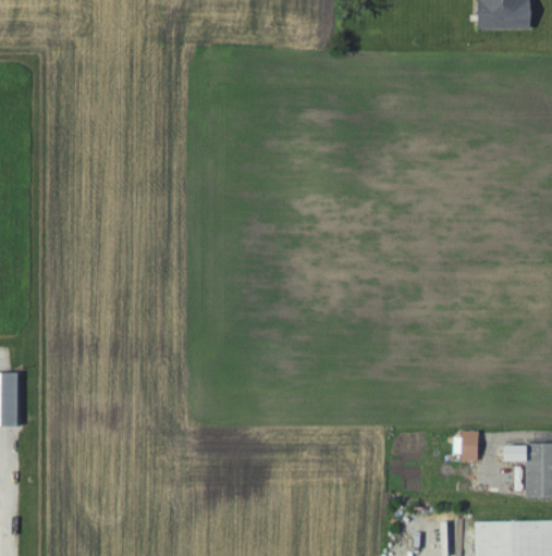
[(474,0),(475,29),(530,29),(530,0),(474,0)]
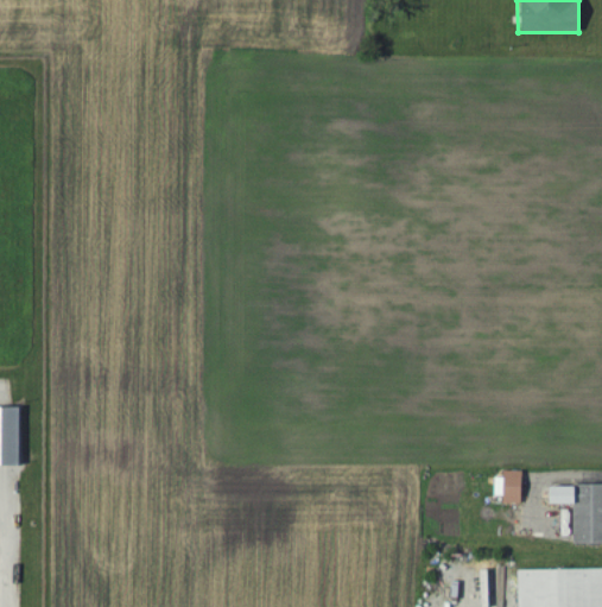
[(18,408),(0,408),(0,466),(18,466),(18,408)]
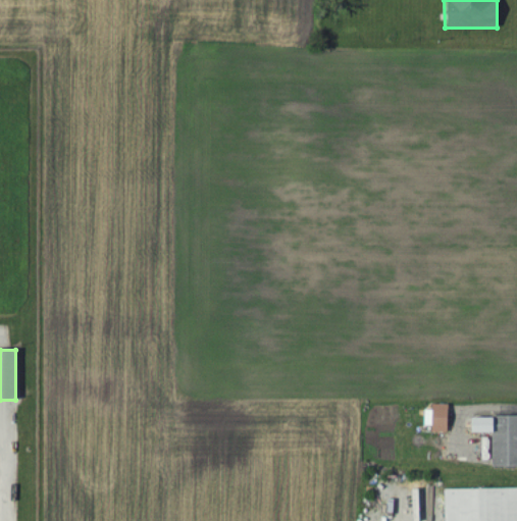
[(429,431),(446,432),(447,405),(430,404),(429,431)]
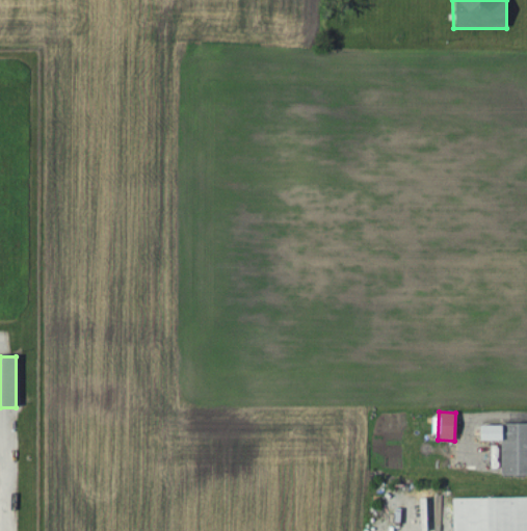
[(526,424),(481,424),(481,442),(499,442),(499,476),(526,475),(526,424)]
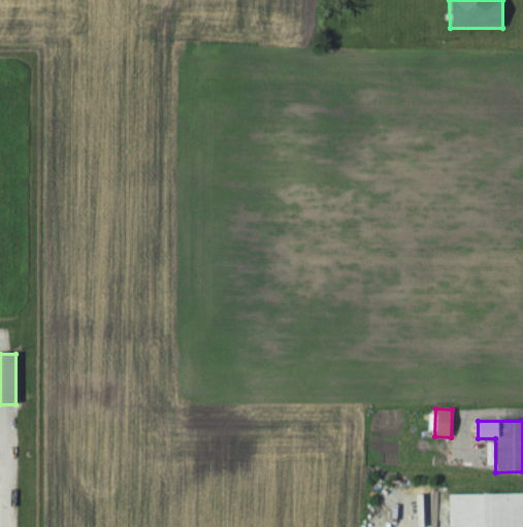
[(522,526),(522,493),(448,495),(448,526),(522,526)]
